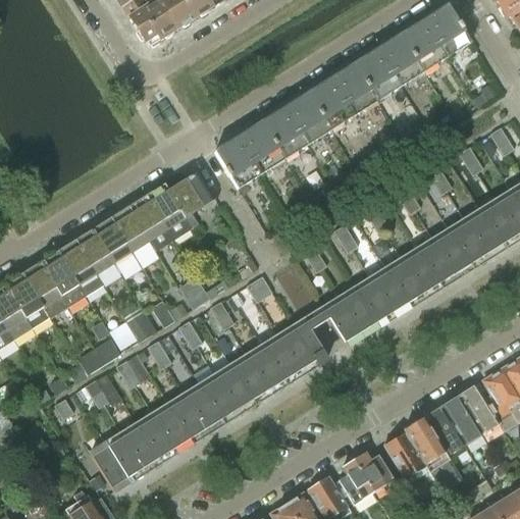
[(131,0),(122,5),(128,15),(148,4),(145,0),(131,0)]
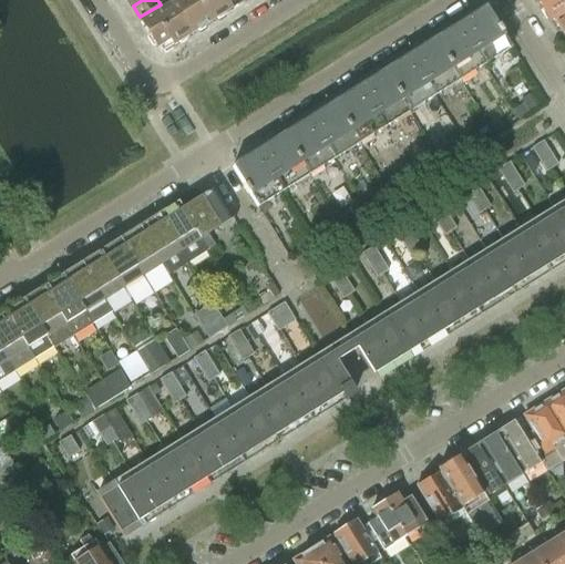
[(161,4),(140,17),(150,32),(149,34),(153,42),(156,42),(157,44),(160,43),(163,49),(164,49),(167,50),(174,45),(174,42),(180,39),(182,40),(187,37),(188,33),(192,31),(173,0),(168,0),(161,4)]
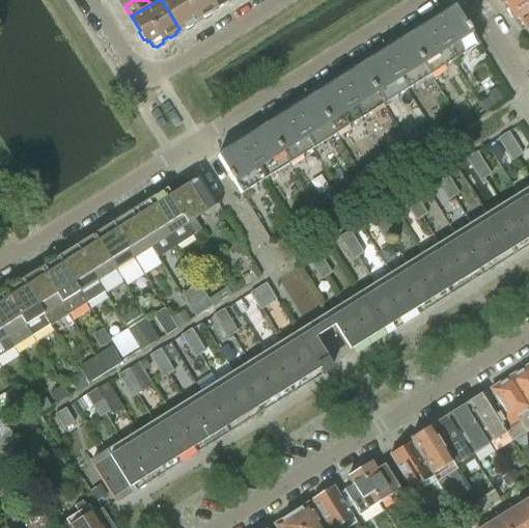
[(162,0),(179,29),(186,25),(189,26),(193,23),(194,20),(203,14),(205,15),(211,11),(211,9),(216,6),(212,0),(162,0)]
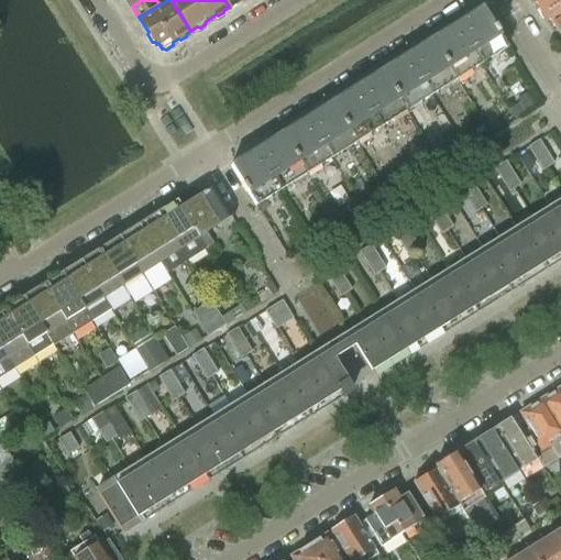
[(548,13),(560,33),(560,0),(532,0),(543,15),(548,13)]
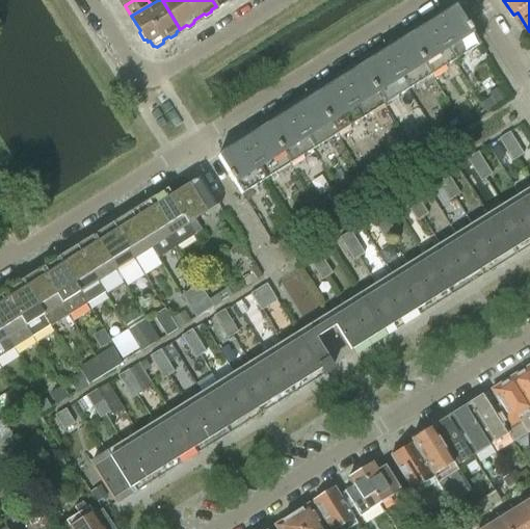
[(456,5),(434,19),(457,56),(479,42),(456,5)]
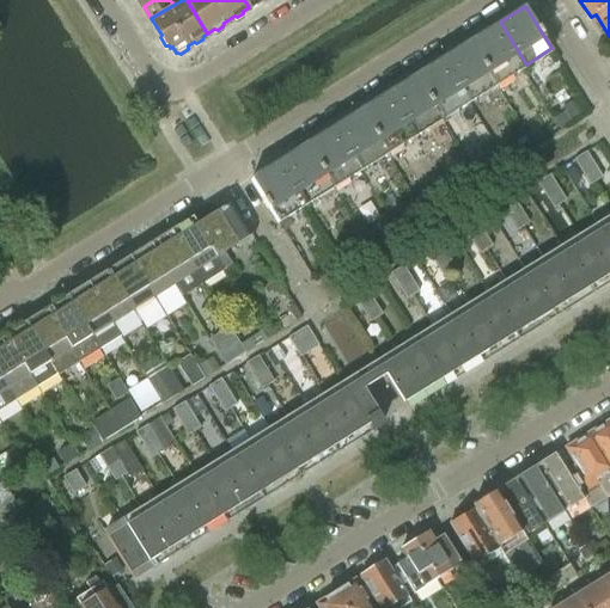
[(500,22),(473,38),(499,81),(526,65),(500,22)]
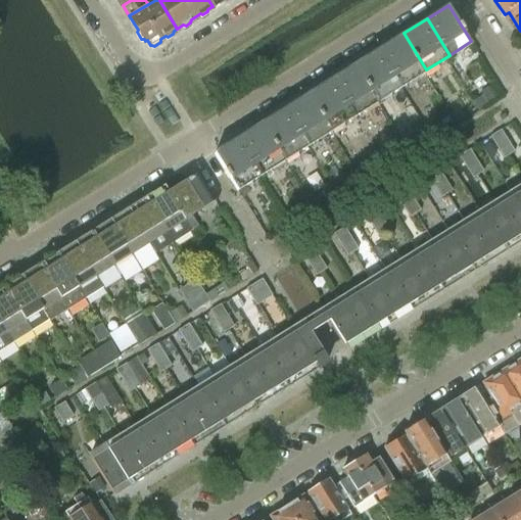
[(404,33),(381,47),(404,84),(426,69),(404,33)]
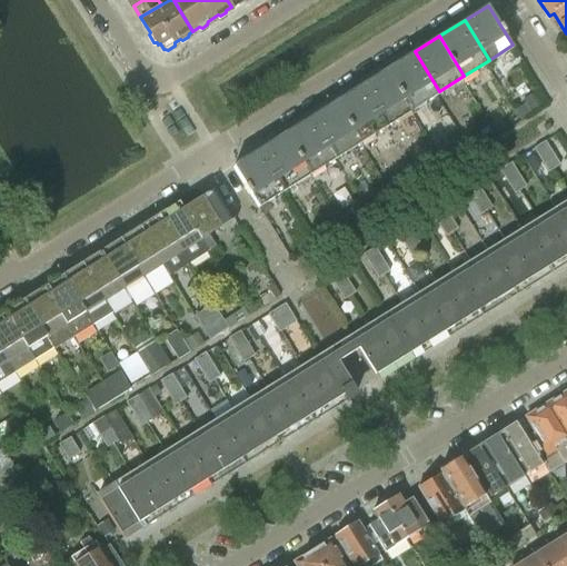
[(415,51),(387,69),(411,109),(439,91),(415,51)]
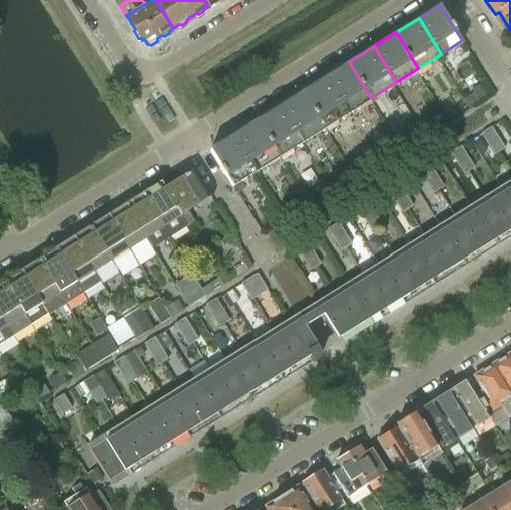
[(349,62),(326,76),(349,112),(371,98),(349,62)]
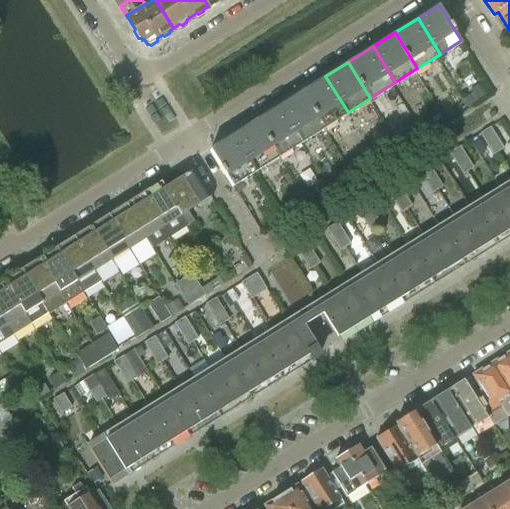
[(325,76),(303,90),(326,126),(348,112),(325,76)]
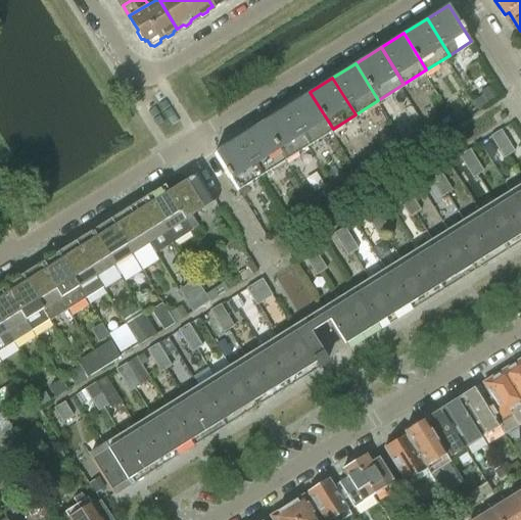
[(310,92),(285,107),(308,144),(333,129),(310,92)]
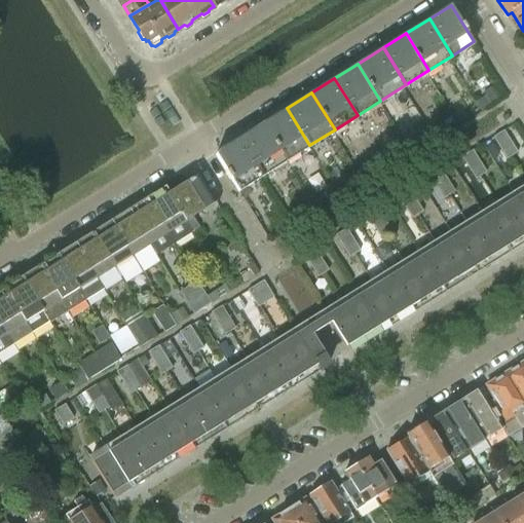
[(287,108),(263,123),(286,159),(309,145),(287,108)]
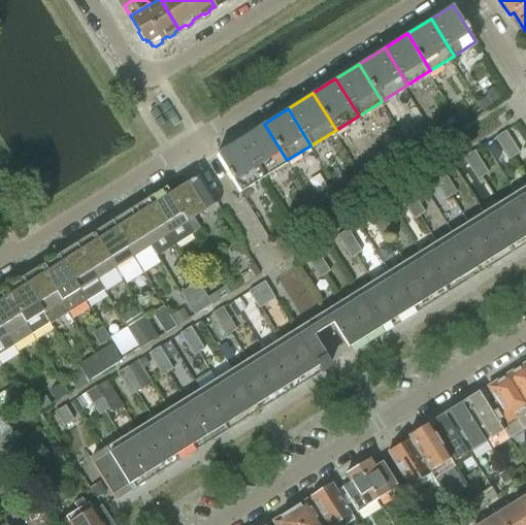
[(264,124),(240,138),(263,175),(287,160),(264,124)]
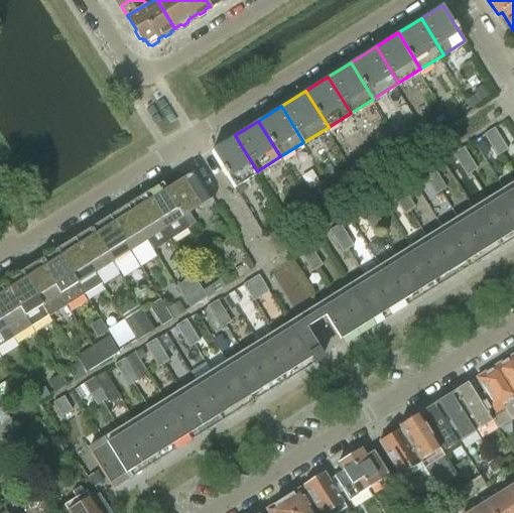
[(508,147),(495,126),(485,132),(498,153),(508,147)]
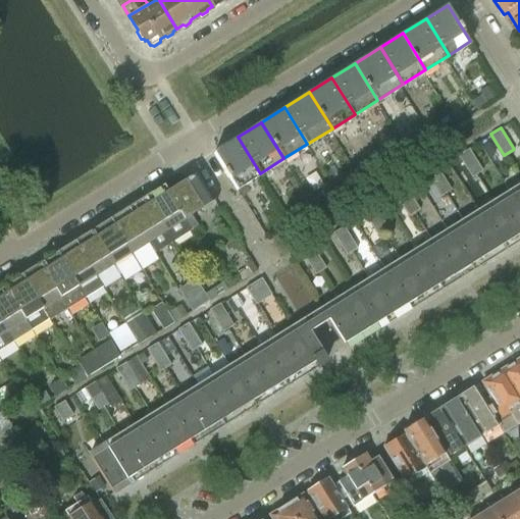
[(215,151),(238,188),(260,173),(238,137),(215,151)]
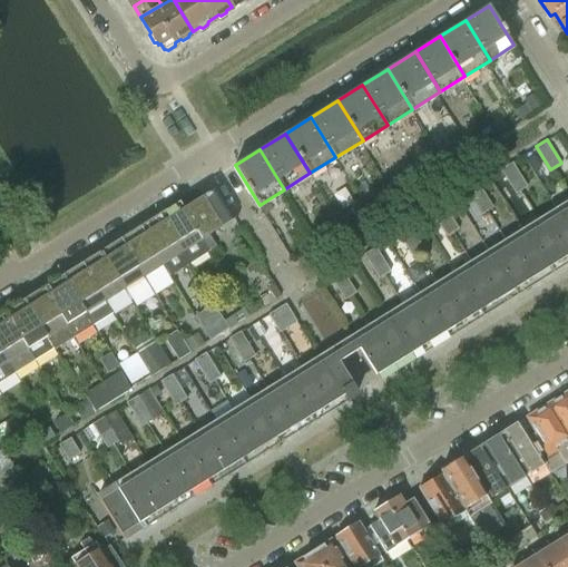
[(534,153),(527,157),(535,168),(541,164),(534,153)]
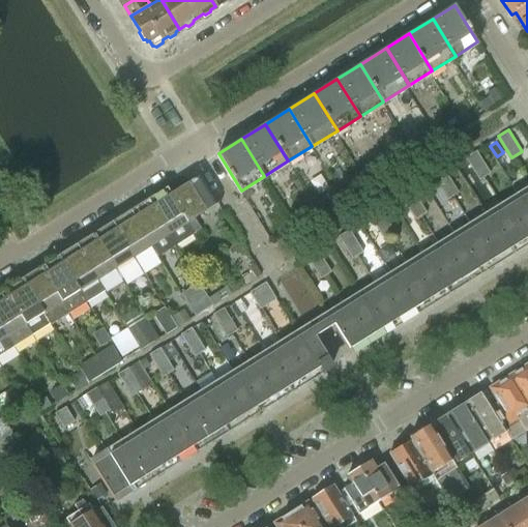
[(477,149),(466,155),(480,177),(491,171),(477,149)]
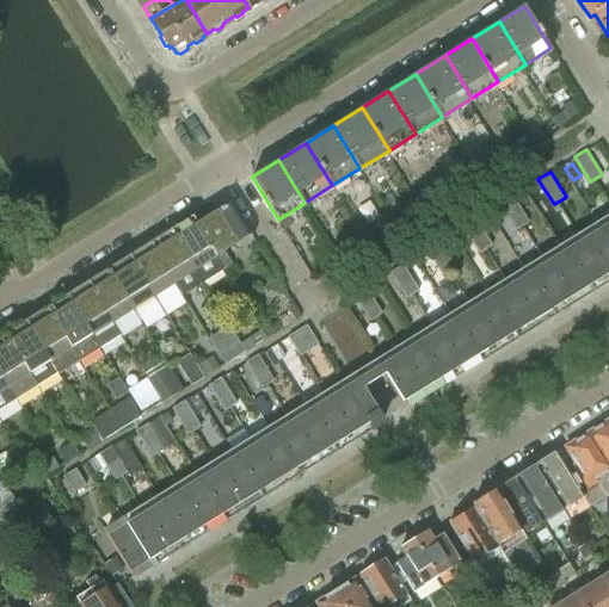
[(514,194),(502,202),(517,227),(529,220),(514,194)]
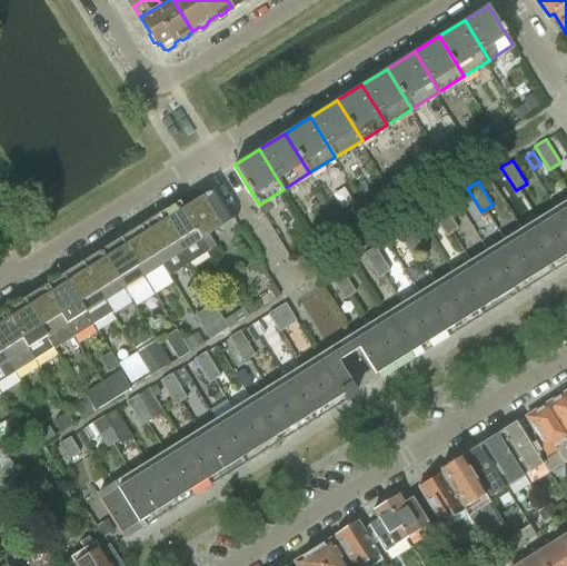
[(215,186),(183,206),(182,207),(209,248),(217,242),(210,232),(221,225),(224,227),(236,219),(215,186)]
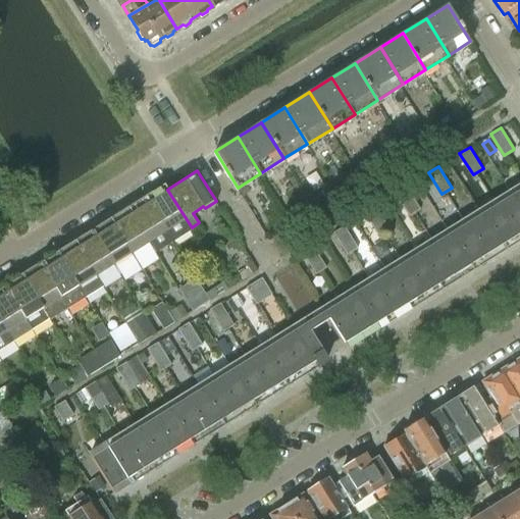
[(164,183),(146,195),(173,239),(192,227),(167,190),(168,189),(164,183)]
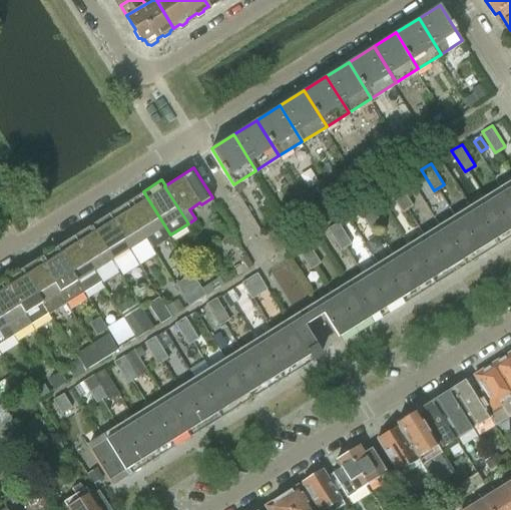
[(341,340),(495,243),(510,232),(510,180),(318,302),(341,340)]
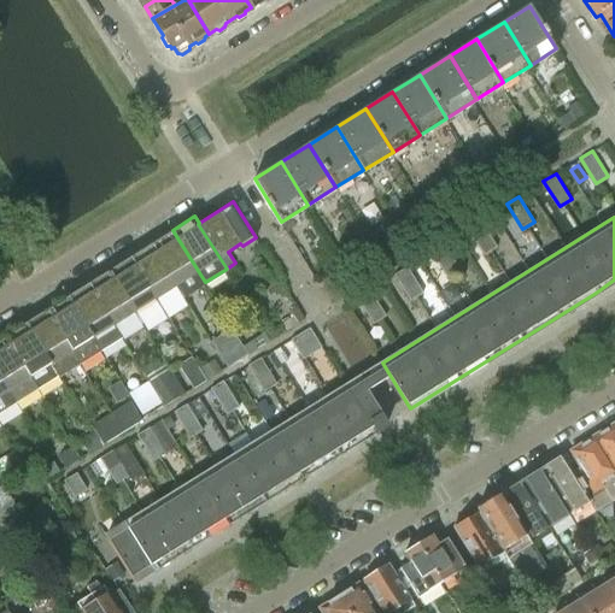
[(386,219),(375,227),(382,237),(393,230),(386,219)]
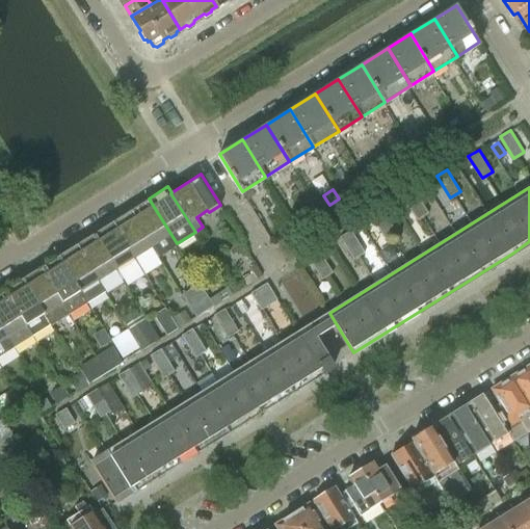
[(415,189),(404,195),(418,218),(428,211),(415,189)]
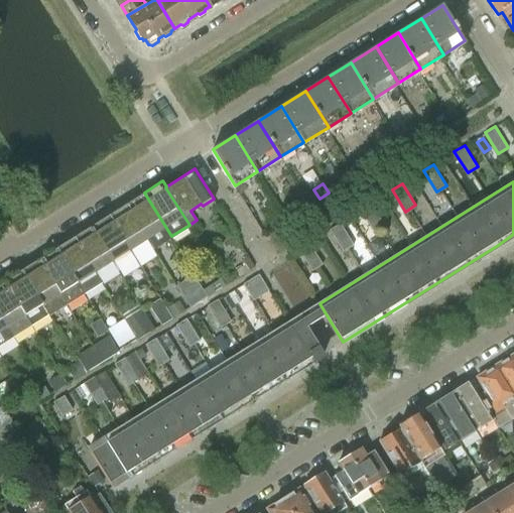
[(144,193),(127,203),(154,247),(171,236),(144,193)]
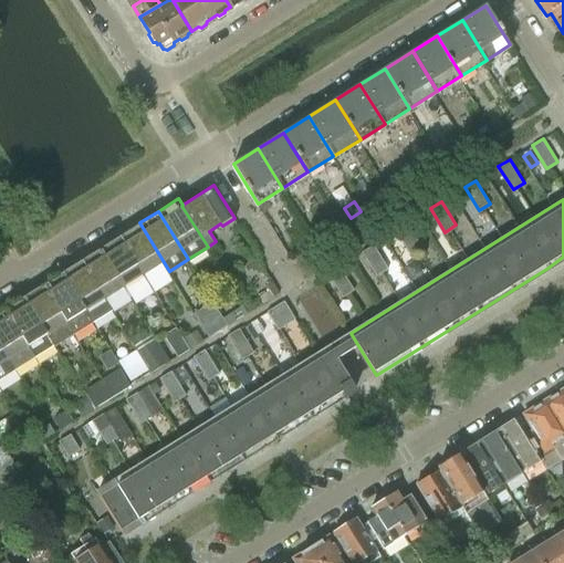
[(139,222),(119,235),(150,283),(169,271),(139,222)]
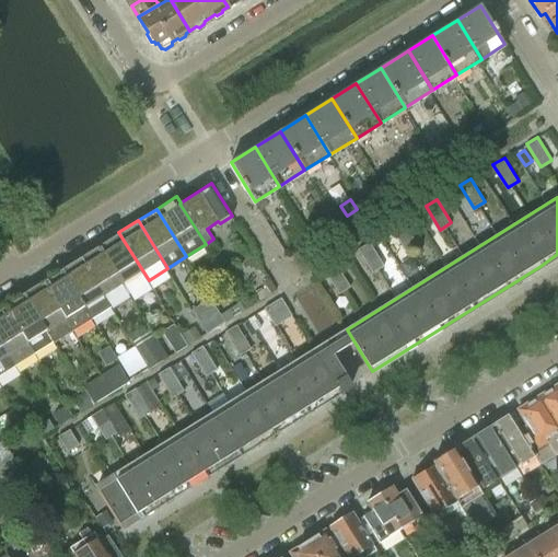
[(404,220),(392,227),(407,251),(418,243),(404,220)]
